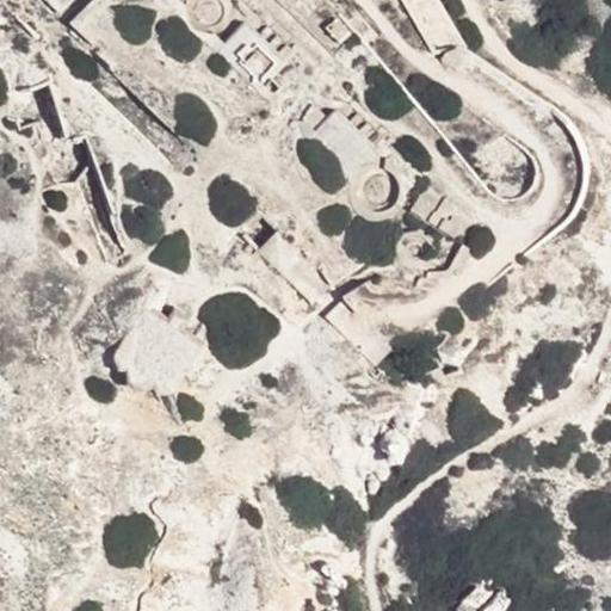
[(168,0),(174,5),(185,34),(208,39),(260,91),(289,61),(247,18),(224,41),(216,31),(192,24),(185,2),(183,0),(168,0)]
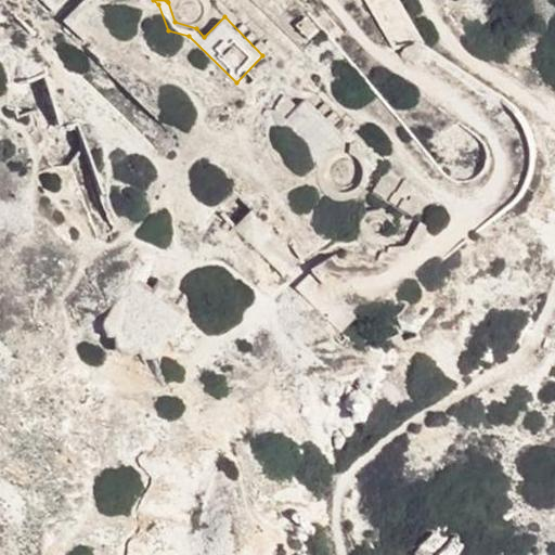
[(324,27),(299,0),(249,0),(302,51),(324,27)]
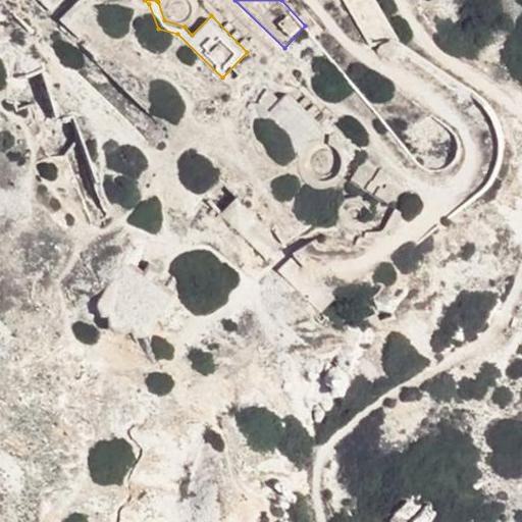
[(343,0),(369,42),(397,25),(380,0),(343,0)]
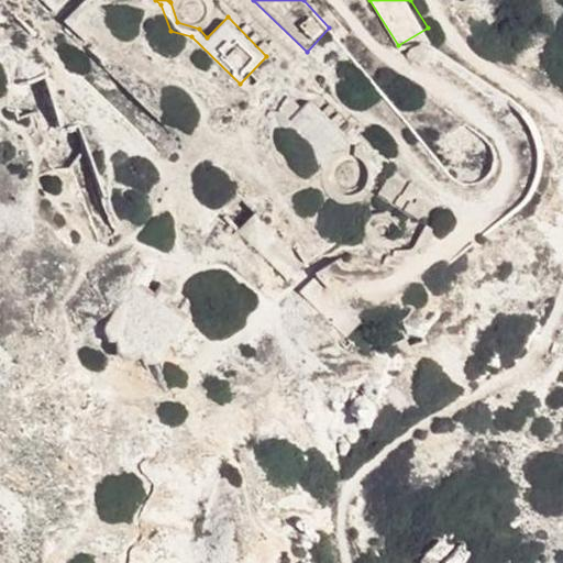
[(349,135),(311,99),(304,106),(283,125),(322,162),(349,135)]
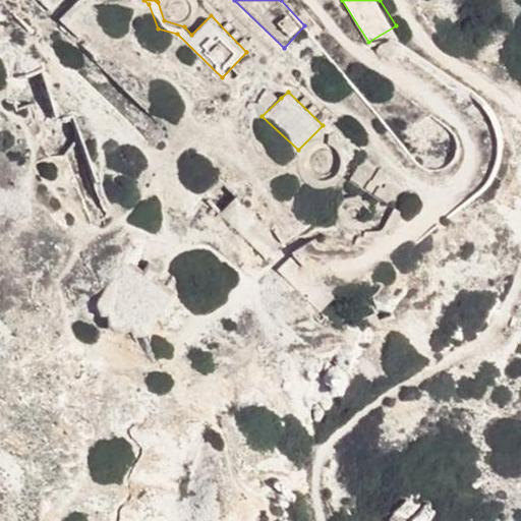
[(338,293),(294,251),(278,269),(321,311),(338,293)]
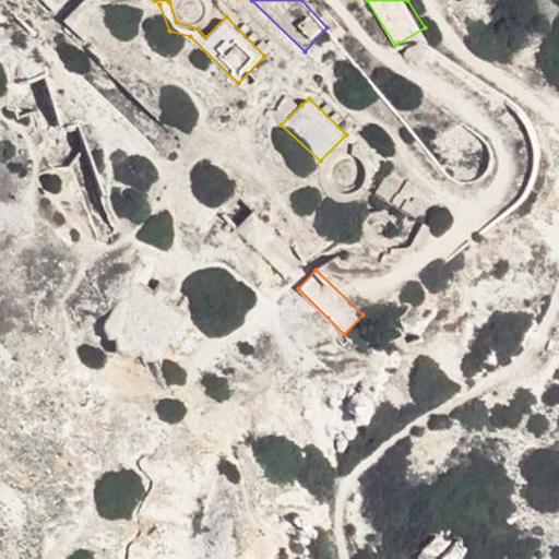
[(153,293),(137,281),(105,321),(107,334),(115,333),(117,342),(122,349),(130,353),(141,351),(146,359),(156,356),(187,314),(166,301),(173,290),(159,284),(153,293)]
